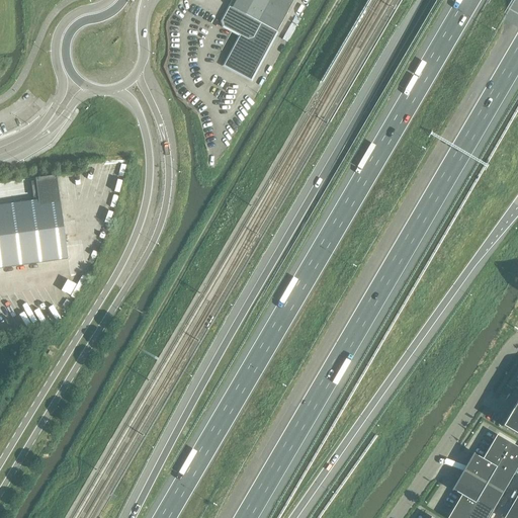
[(293,0),(232,0),(222,21),(224,26),(240,35),(224,65),(251,80),(293,0)]
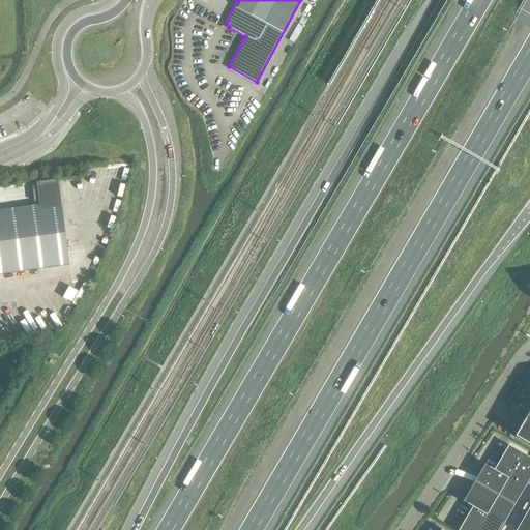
[(39,205),(0,209),(0,273),(69,264),(57,179),(36,182),(39,205)]
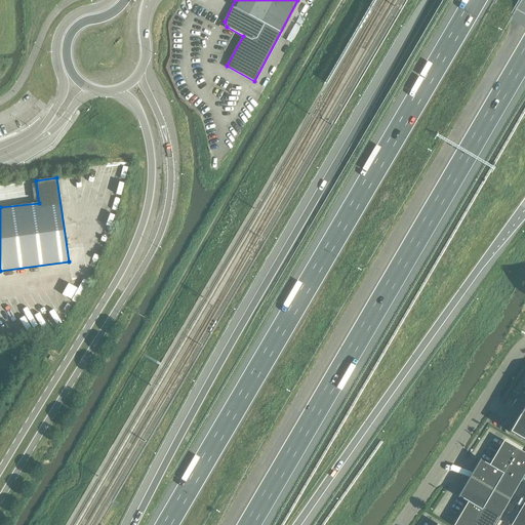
[(524,404),(516,420),(509,433),(524,441),(524,404)]
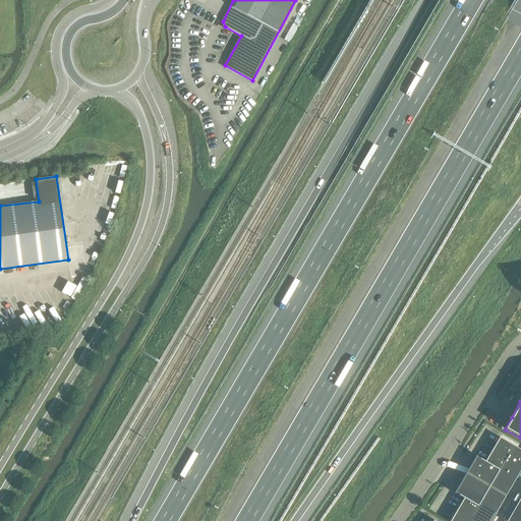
[(455,493),(464,498),(450,520),(490,520),(520,469),(520,449),(500,437),(484,462),(476,457),(476,456),(470,466),(460,482),(454,494),(455,494),(455,493)]
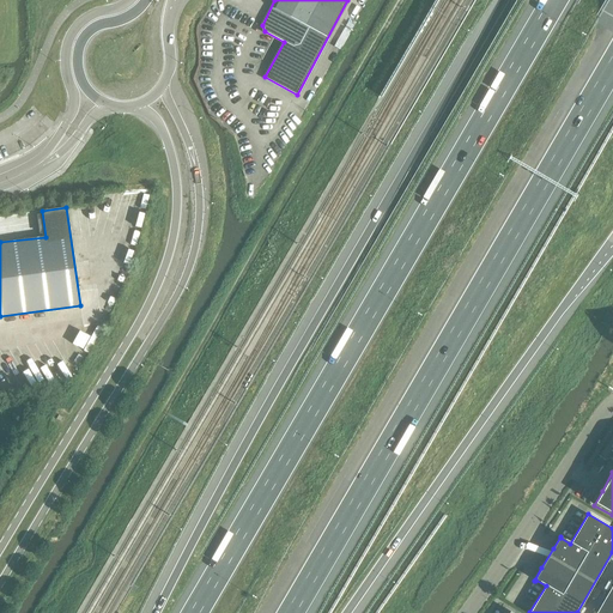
[(612,612),(612,584),(596,612),(612,612)]
